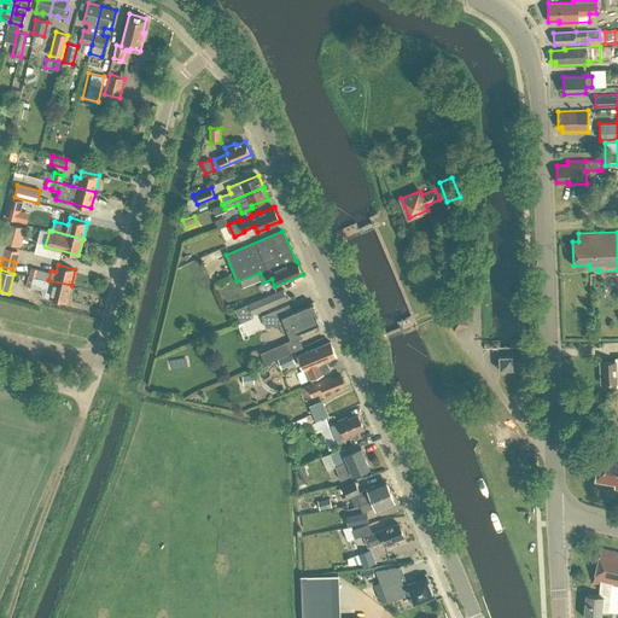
[(48,280),(29,275),(27,285),(46,290),(45,295),(44,295),(44,296),(50,297),(68,302),(71,285),(48,280)]
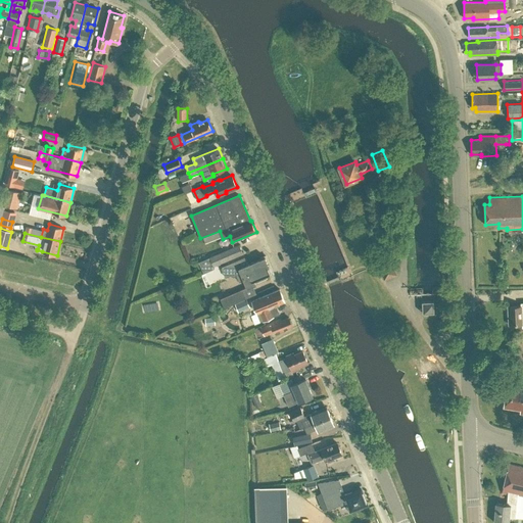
[(214,266),(243,253),(239,244),(209,256),(214,266)]
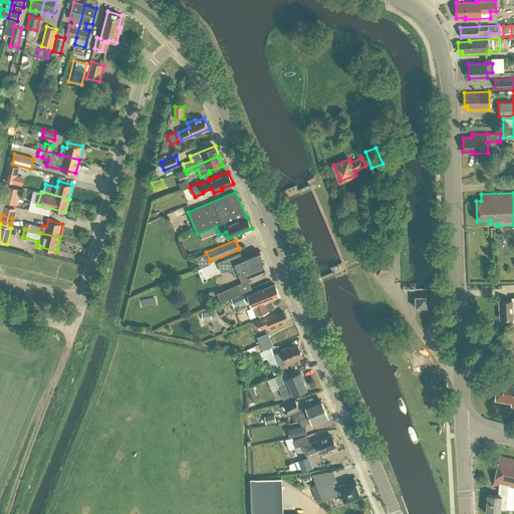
[(264,270),(268,268),(261,251),(257,253),(243,259),(240,253),(220,261),(224,270),(231,267),(235,276),(239,275),(242,282),(217,293),(220,301),(246,290),(243,283),(252,279),(250,275),(264,269),(264,270)]
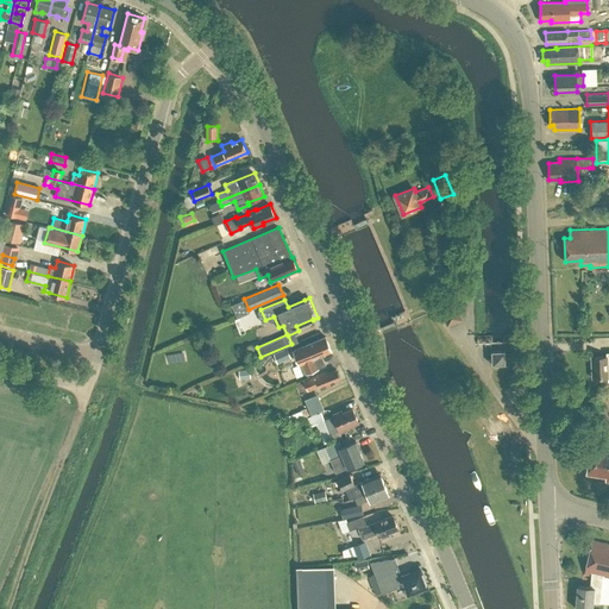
[(249,309),(244,299),(232,305),(237,316),(250,312),(249,309)]
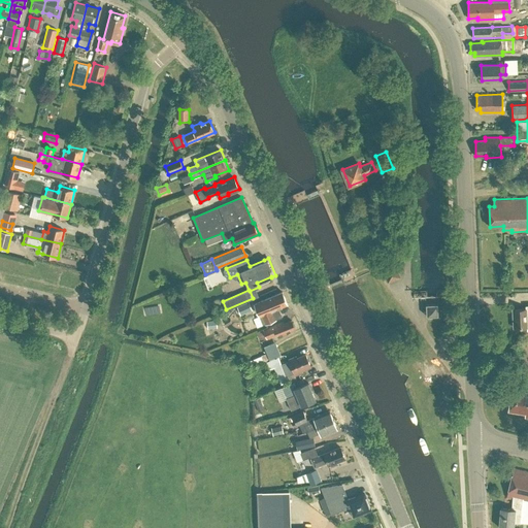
[(396,264),(384,268),(389,282),(401,276),(396,264)]
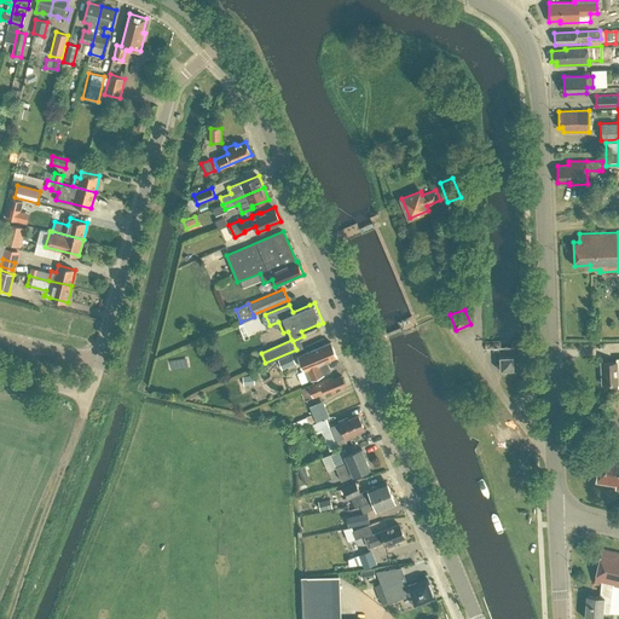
[(327,360),(337,356),(331,342),(299,356),(305,370),(307,369),(312,379),(331,371),(327,360)]
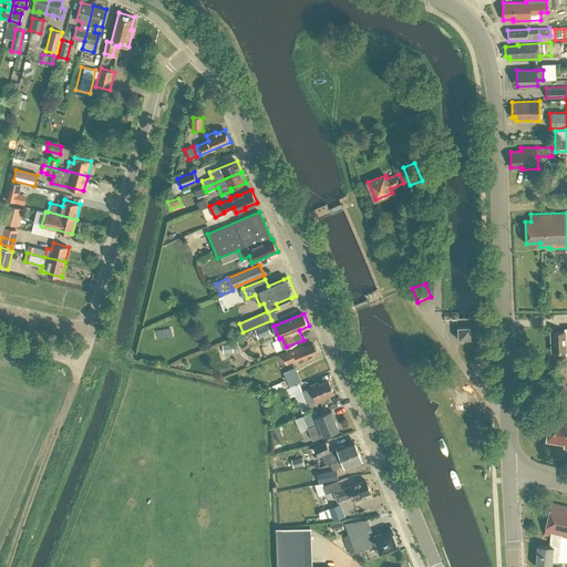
[(258,338),(270,332),(267,325),(255,329),(258,338)]
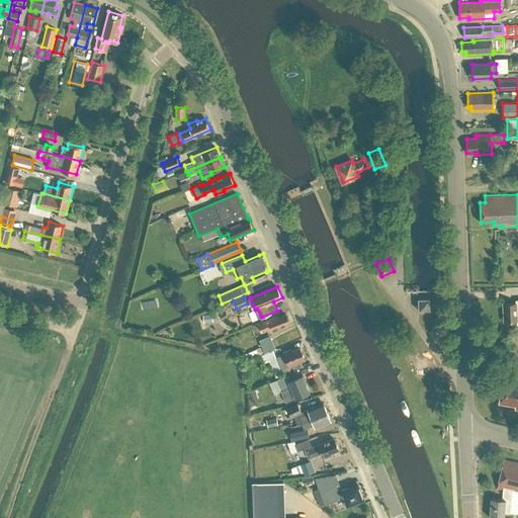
[(419,310),(420,314),(430,314),(430,310),(430,308),(436,307),(435,299),(430,299),(430,297),(418,298),(419,310)]
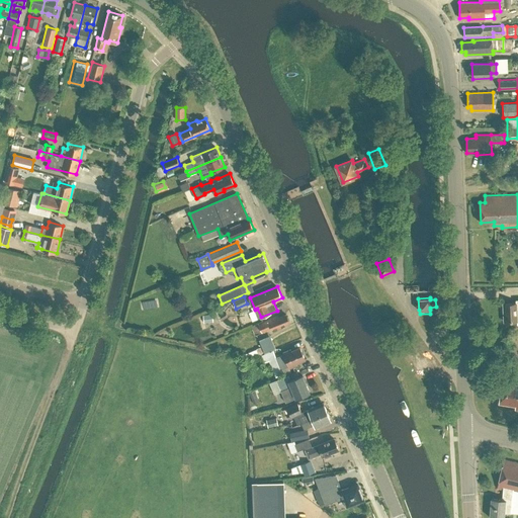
[(517,324),(517,323),(517,298),(516,299),(516,303),(503,303),(504,321),(517,321),(517,324)]
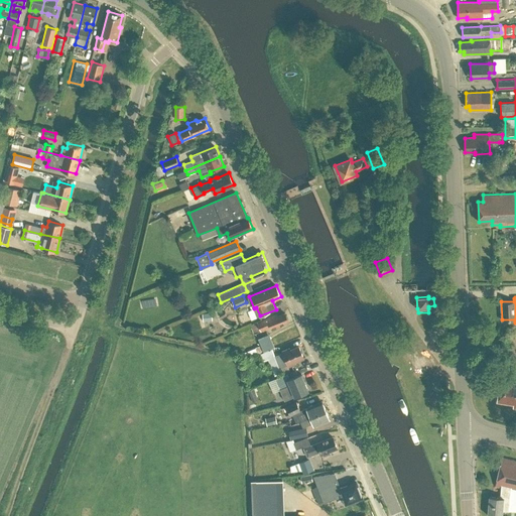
[(277,314),(258,323),(261,331),(270,327),(271,330),(279,327),(278,325),(288,320),(285,312),(277,315),(277,314)]
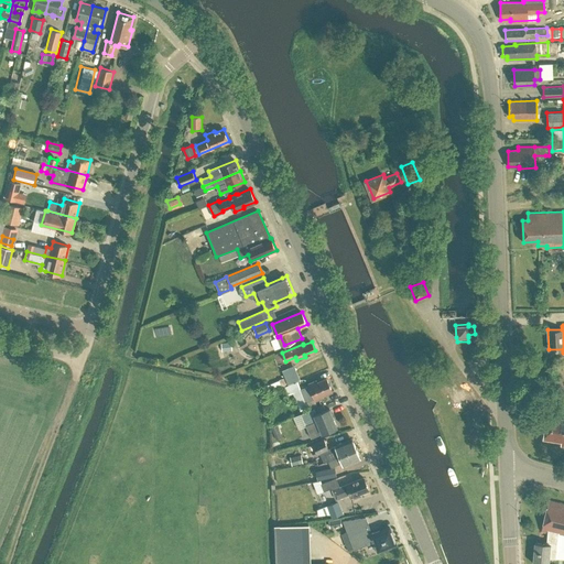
[(297,380),(284,386),(288,394),(293,392),(300,410),(307,407),(306,402),(314,399),(315,400),(324,397),(323,394),(333,391),(327,377),(317,381),(317,379),(308,383),(308,384),(301,389),(297,380)]
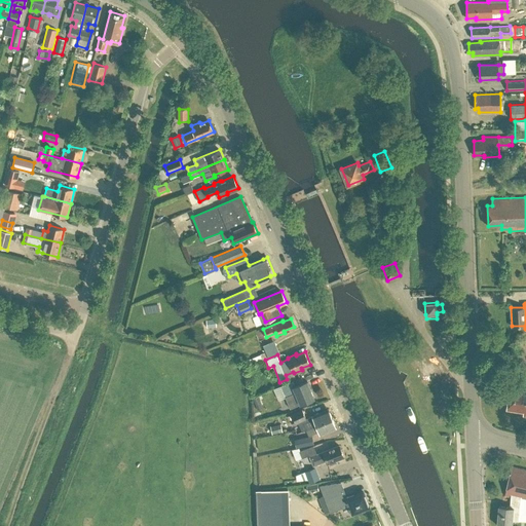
[(293,380),(280,385),(286,397),(296,392),(301,404),(314,398),(307,380),(296,385),(293,380)]
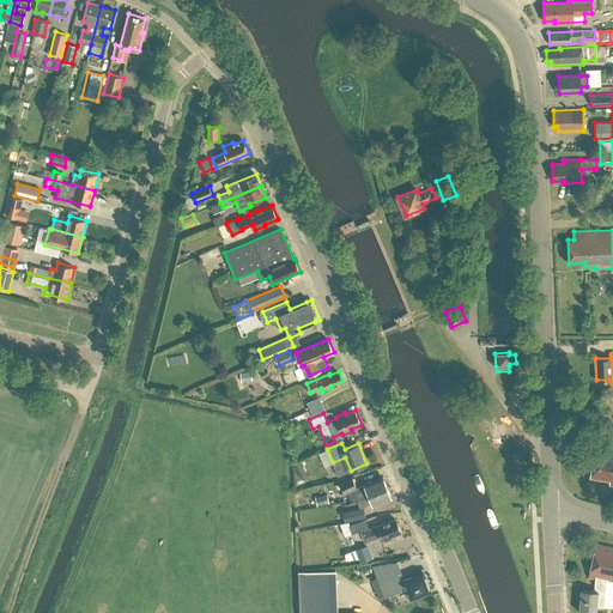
[(595,450),(592,475),(611,478),(610,483),(612,483),(612,444),(612,445),(611,453),(595,450)]
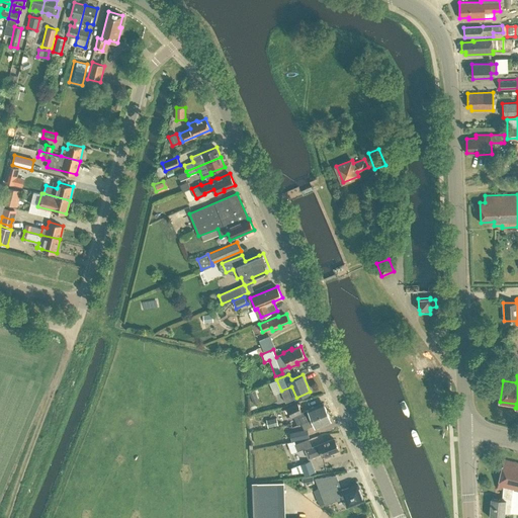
[(254,403),(259,401),(254,390),(249,392),(254,403)]
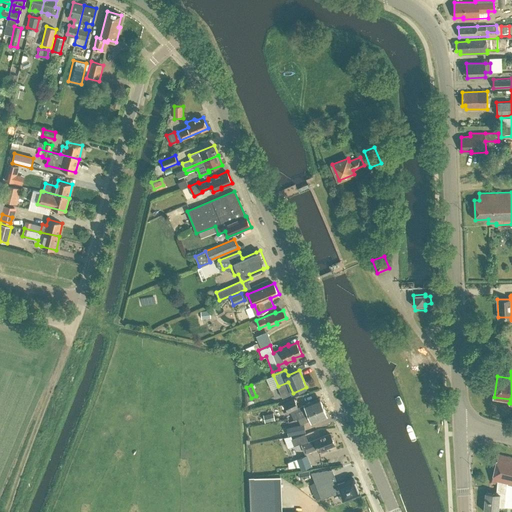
[(298,418),(323,407),(320,397),(298,407),(294,398),(284,403),(288,411),(290,410),(294,419),(298,418)]
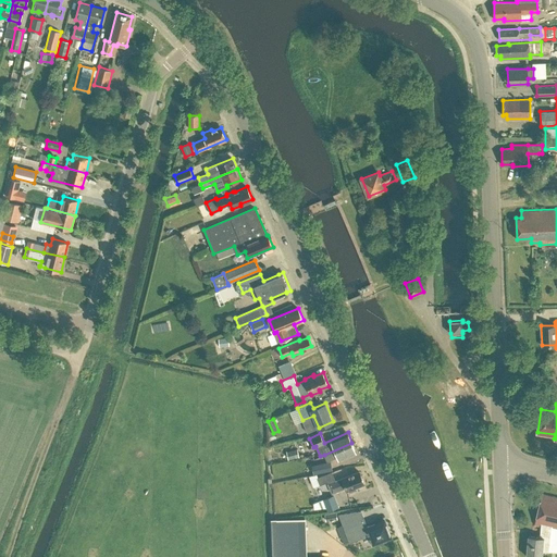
[(356,453),(351,443),(324,455),(327,460),(337,456),(339,459),(356,453)]
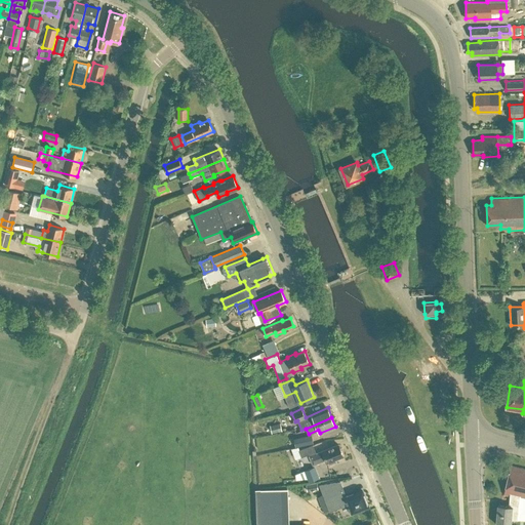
[(280,422),(270,425),(272,433),(282,430),(280,422)]
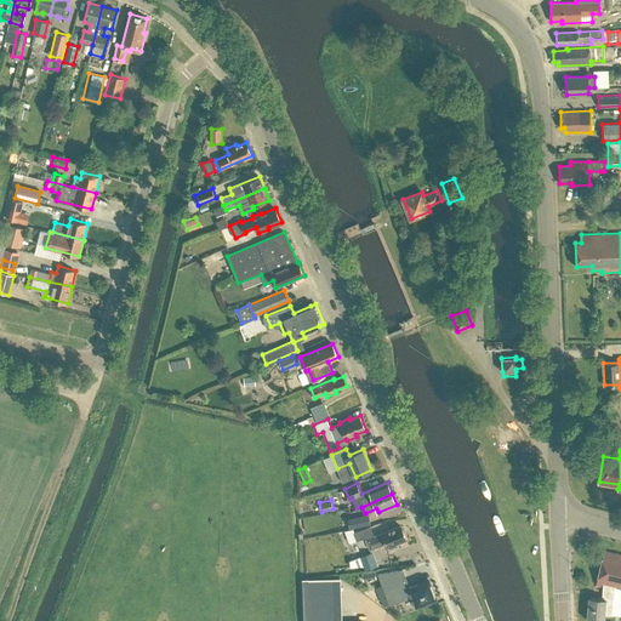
[(349,528),(369,524),(368,517),(360,518),(360,516),(348,518),(349,528)]
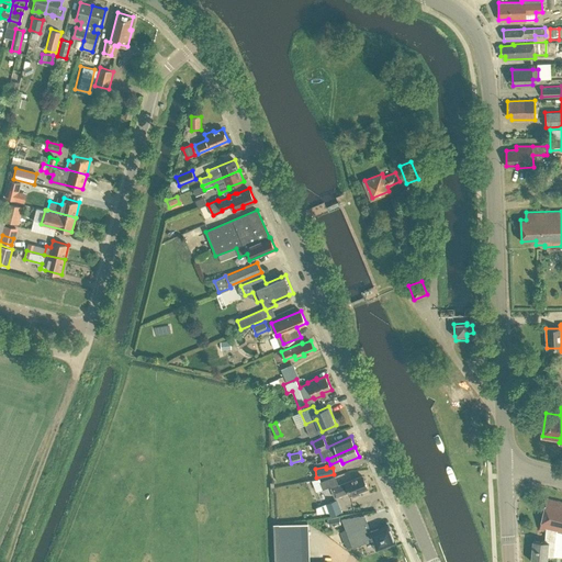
[(338,474),(321,482),(323,489),(332,485),(333,487),(332,487),(335,497),(349,492),(350,495),(368,489),(362,475),(338,485),(335,476),(338,475),(338,474)]
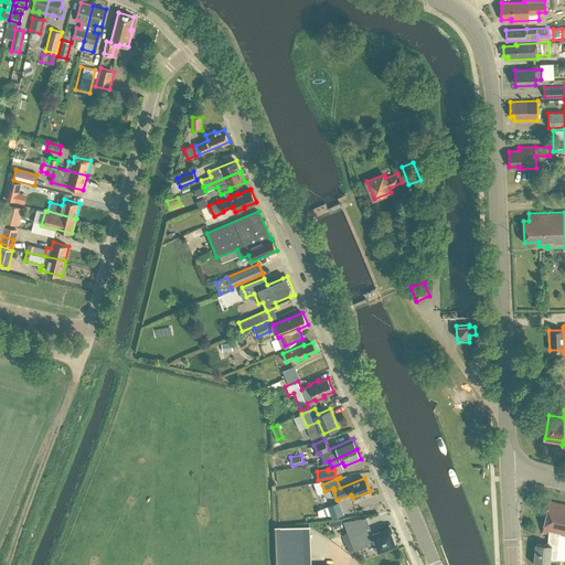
[(321,508),(319,515),(328,514),(330,514),(332,519),(344,513),(339,501),(321,508)]
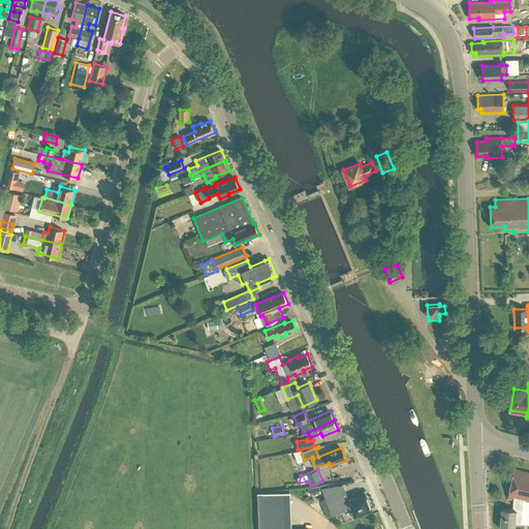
[(507,498),(514,499),(512,509),(502,508),(500,528),(509,528),(514,528),(515,523),(522,524),(524,501),(528,502),(528,471),(515,469),(507,498)]
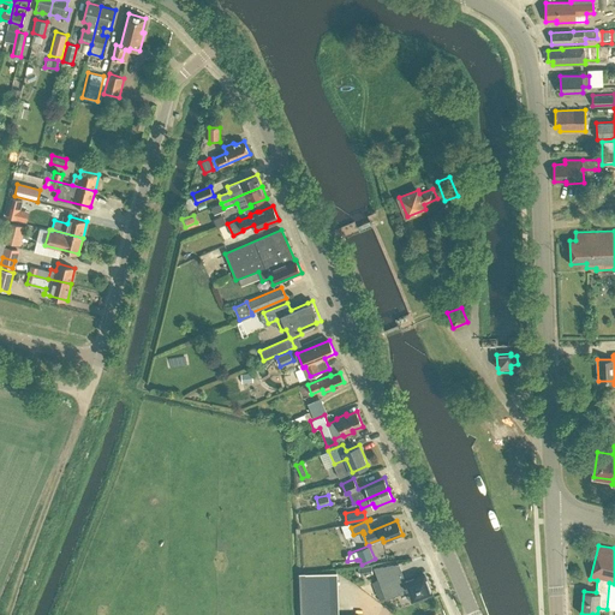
[(399,563),(375,567),(387,598),(408,590),(412,601),(433,592),(425,574),(415,578),(413,577),(405,580),(399,563)]
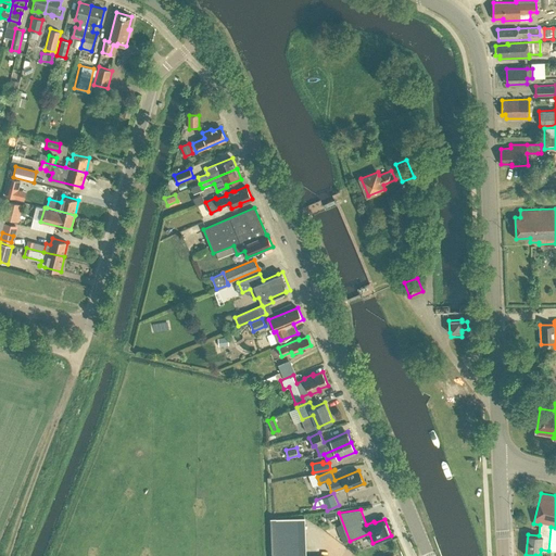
[(336,510),(325,513),(326,520),(337,518),(336,510)]
